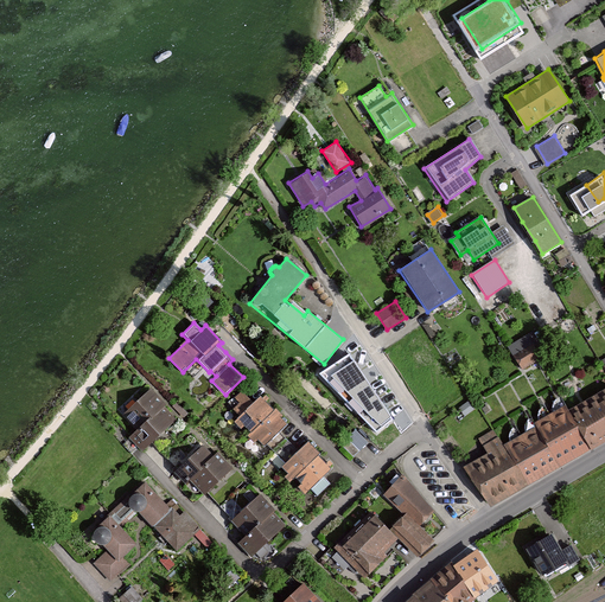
[(508,348),(523,371),(555,351),(540,327),(508,348)]
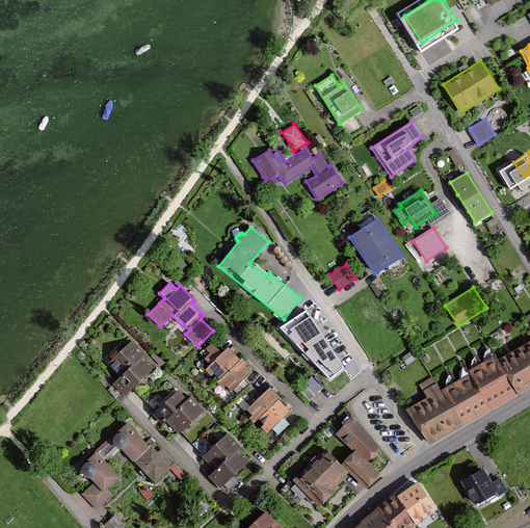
[(346,364),(308,307),(282,323),(333,375),(346,364)]
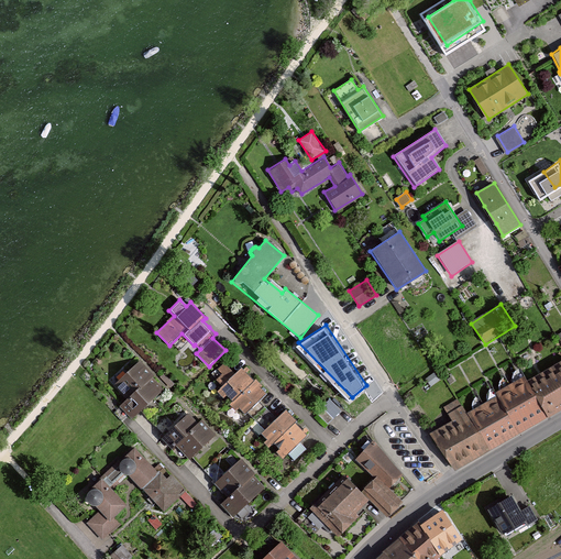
[(156,374),(141,358),(112,384),(118,390),(125,397),(119,404),(125,410),(132,417),(164,387),(153,376),(156,374)]
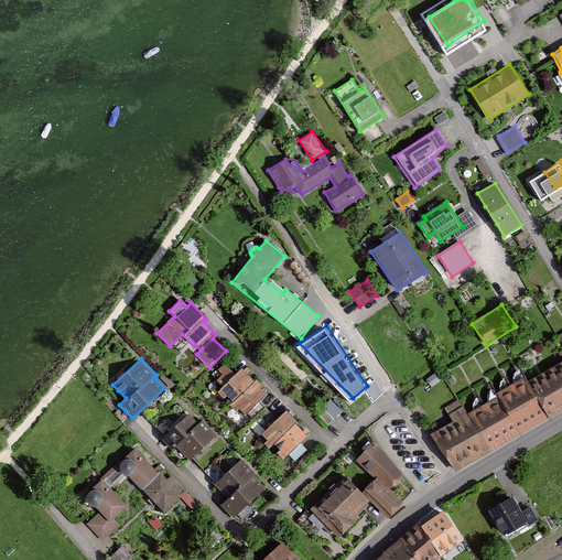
[(561,359),(525,381),(521,377),(494,394),(496,396),(468,412),(460,399),(445,407),(453,420),(432,432),(457,466),(471,459),(501,440),(528,424),(561,406),(561,359)]
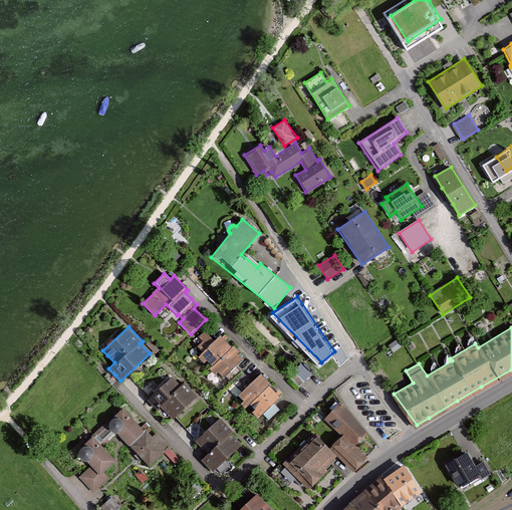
[(213,339),(205,330),(193,342),(201,351),(196,356),(203,363),(206,360),(222,377),(243,357),(238,351),(226,339),(220,333),(213,339)]
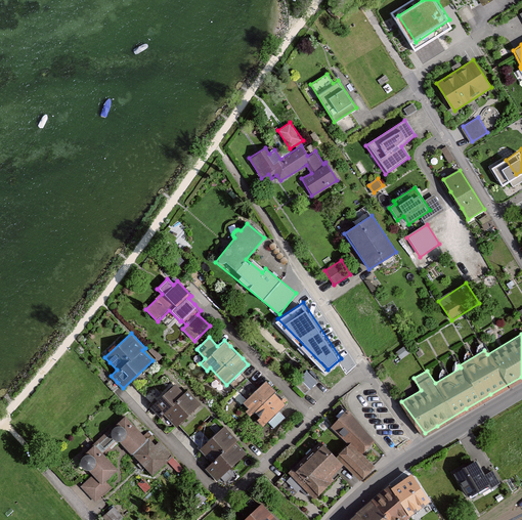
[(308,363),(297,376),(309,387),(320,375),(308,363)]
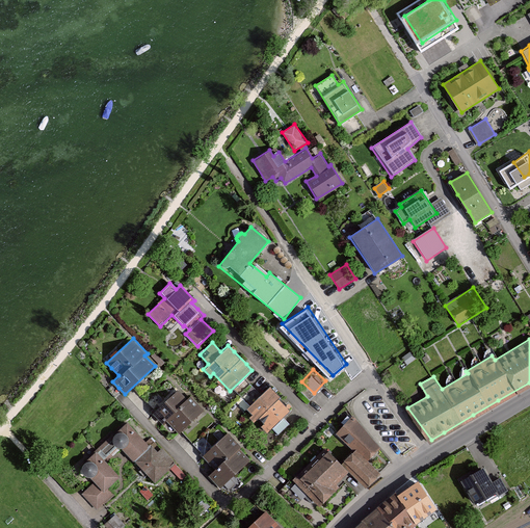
[(273,392),(268,387),(244,410),(266,432),(290,410),(284,403),(273,392)]
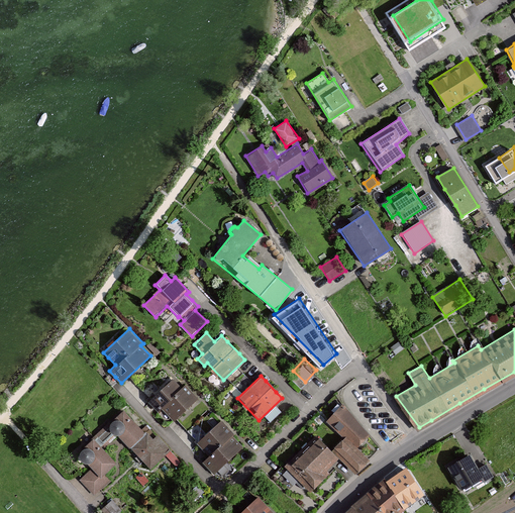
[(181,387),(171,377),(147,399),(152,404),(159,410),(162,407),(168,414),(174,420),(198,397),(185,383),(181,387)]
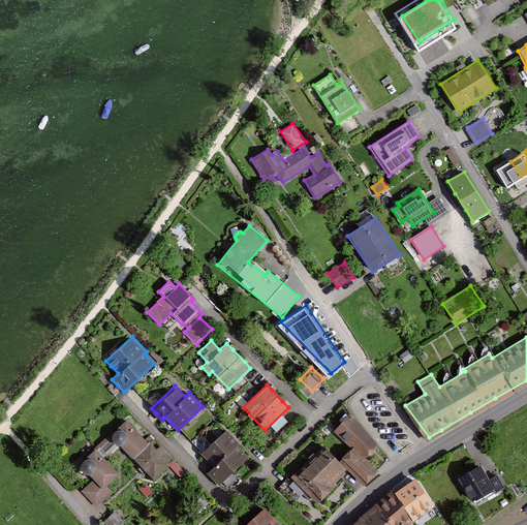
[(377,444),(369,436),(351,412),(333,430),(350,448),(339,459),(363,483),(377,469),(365,457),(377,444)]
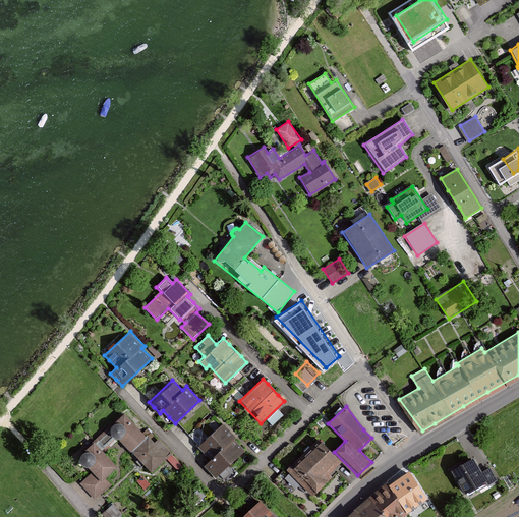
[(145,437),(123,413),(76,458),(92,473),(81,482),(97,498),(113,481),(107,476),(117,467),(104,454),(118,441),(128,452),(131,450),(152,471),(171,453),(157,438),(153,442),(147,435),(145,437)]
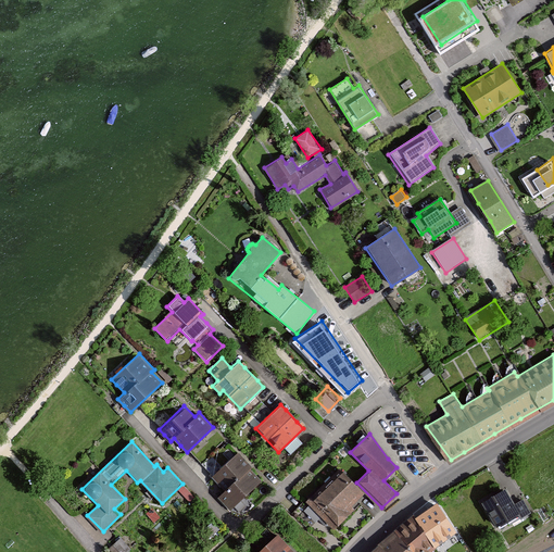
[(254,465),(239,449),(211,475),(217,481),(224,488),(217,494),(224,502),(230,509),(262,478),(251,467),(254,465)]
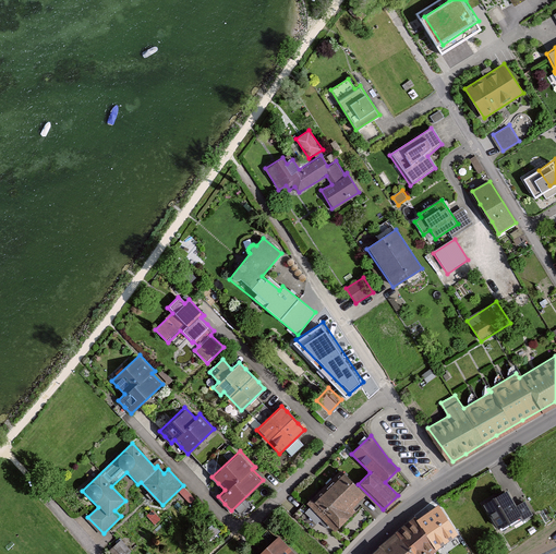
[(364,495),(339,470),(306,502),(334,530),(353,510),(351,508),(364,495)]
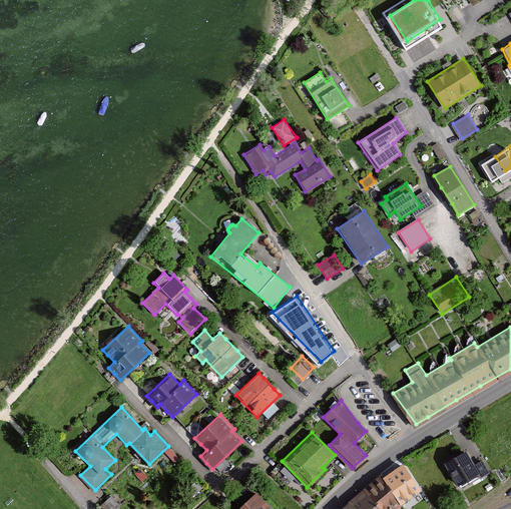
[(472,463),(464,450),(443,462),(457,485),(476,473),(478,476),(488,469),(482,458),(472,463)]
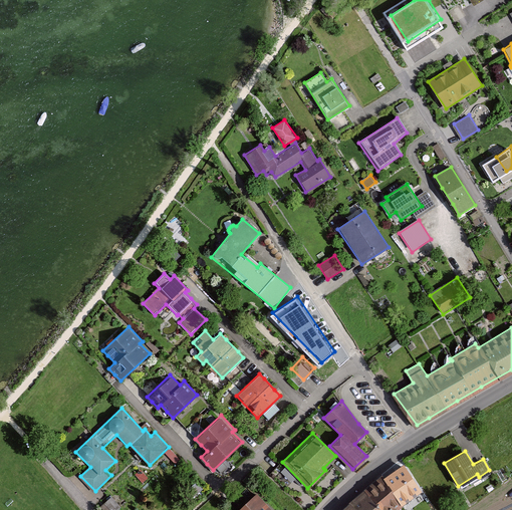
[(419,489),(400,463),(389,469),(378,476),(368,485),(350,501),(339,509),(396,509),(403,505),(401,503),(419,489)]
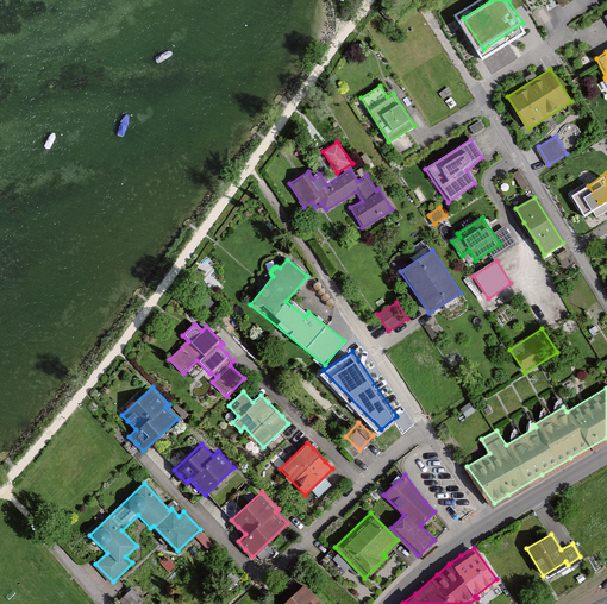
[(124,591),(135,603),(146,592),(136,580),(124,591)]
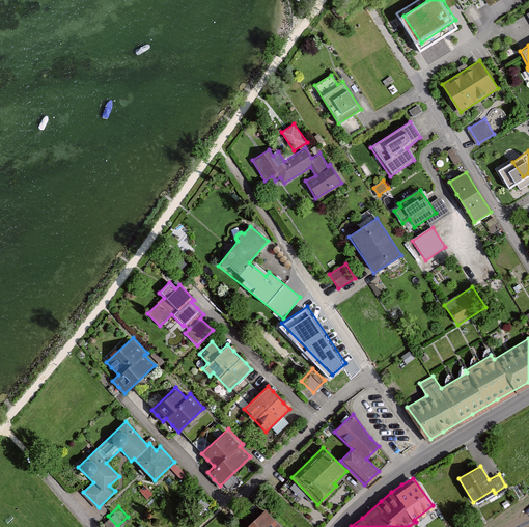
[(280,526),(263,509),(245,526),(280,526)]
